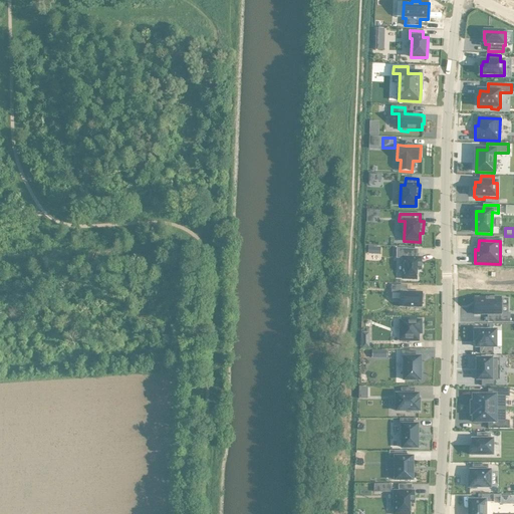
[(398,249),(397,258),(404,259),(403,279),(417,279),(417,270),(421,270),(421,259),(418,258),(418,250),(398,249)]
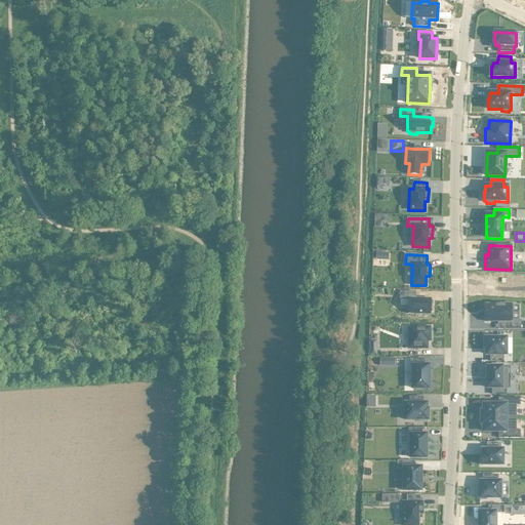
[(401,291),(401,299),(410,299),(409,314),(431,315),(431,309),(433,309),(434,301),(432,301),(432,299),(415,298),(416,292),(401,291)]
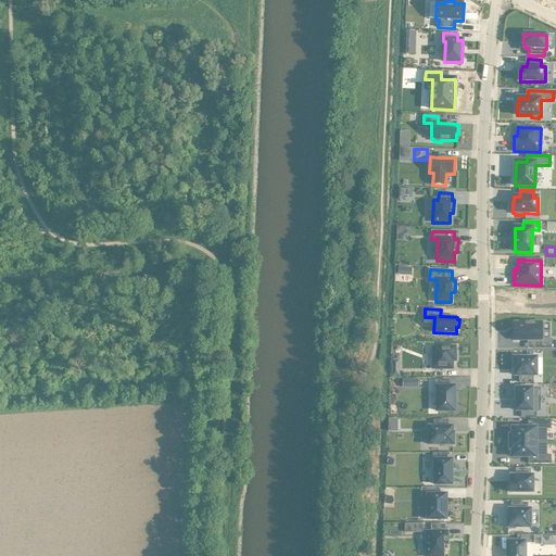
[(542,323),(515,323),(515,341),(528,341),(533,341),(533,349),(552,349),(552,340),(550,340),(542,340),(542,323)]
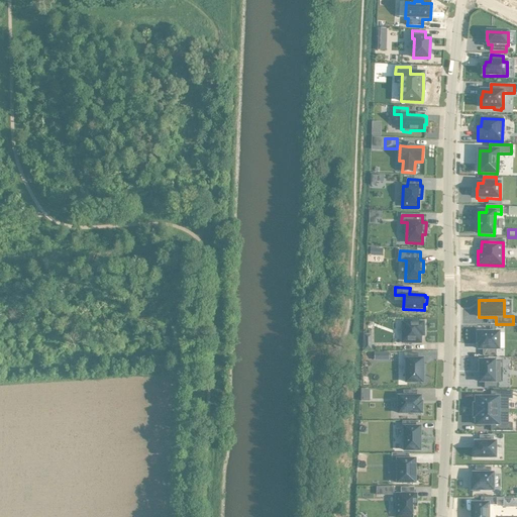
[(403,323),(403,343),(421,343),(421,335),(424,335),(424,323),(403,323)]
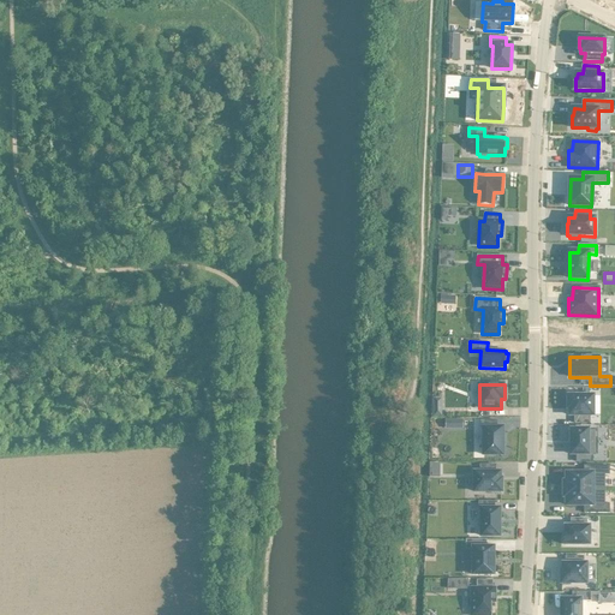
[(569,396),(569,408),(571,408),(571,416),(574,416),(574,423),(590,423),(590,416),(593,416),(593,396),(569,396)]
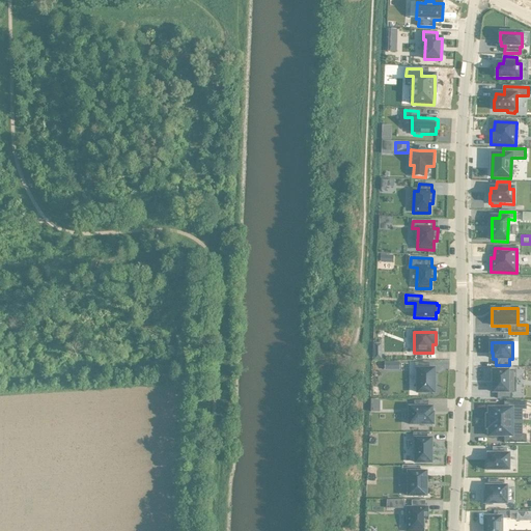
[(416,363),(416,371),(418,371),(418,393),(435,393),(435,370),(429,370),(429,363),(416,363)]
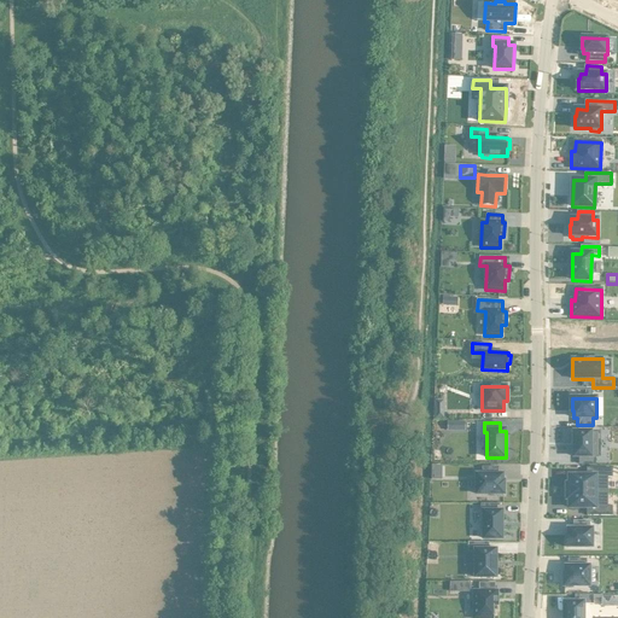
[(575,432),(575,456),(590,456),(590,432),(575,432)]
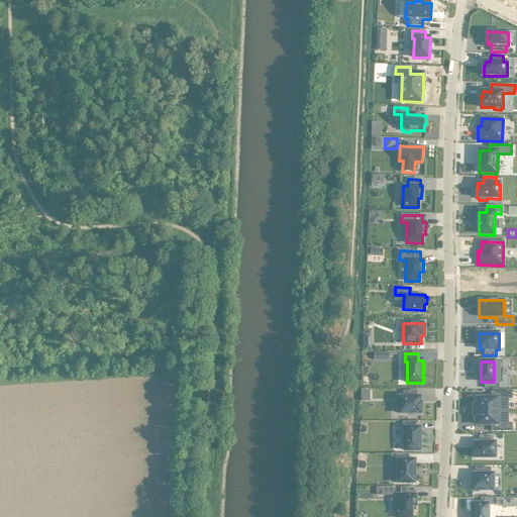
[(400,398),(400,413),(422,413),(422,403),(420,403),(420,398),(417,398),(417,391),(404,391),(404,398),(400,398)]
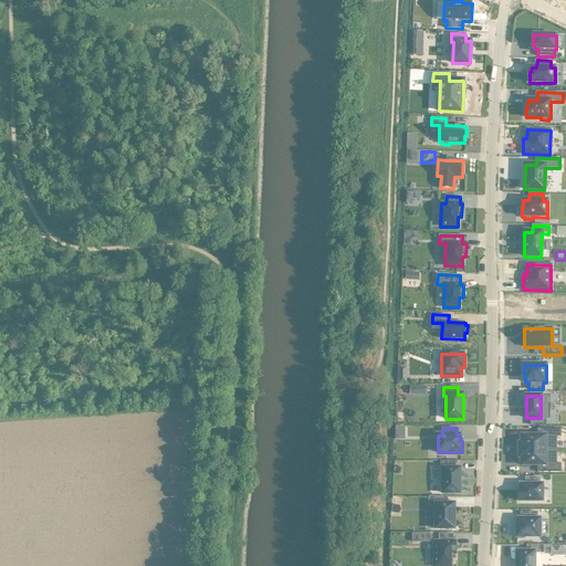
[(520,444),(520,451),(556,451),(556,437),(561,437),(561,429),(538,429),(538,437),(522,437),(522,444),(520,444)]
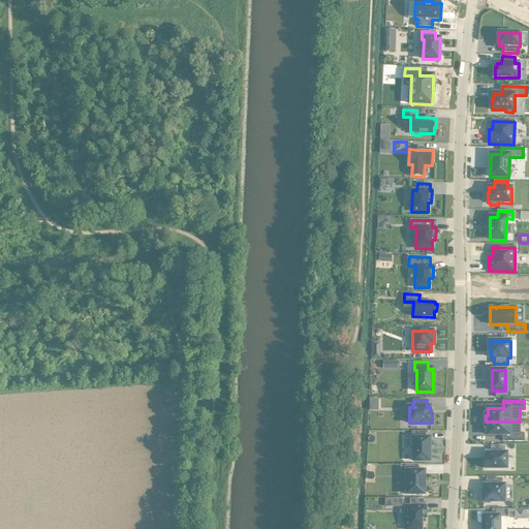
[(486,422),(486,428),(488,428),(488,435),(503,435),(503,441),(524,441),(524,434),(520,434),(520,422),(486,422)]
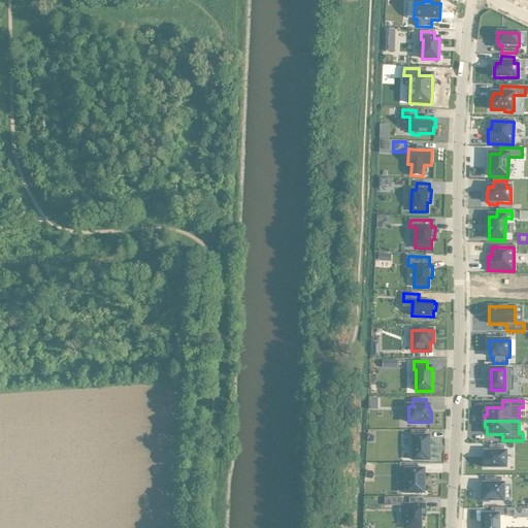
[(425,431),(411,431),(411,438),(414,438),(414,460),(429,460),(429,437),(425,437),(425,431)]
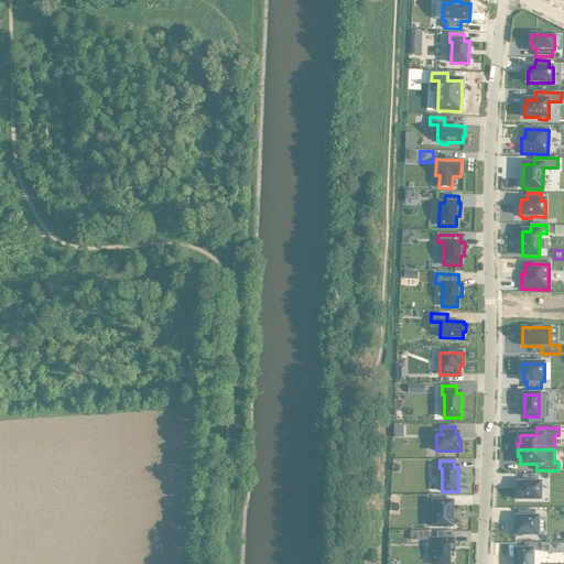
[(519,489),(519,500),(542,500),(542,484),(539,484),(539,476),(525,476),(525,484),(520,484),(520,489),(519,489)]
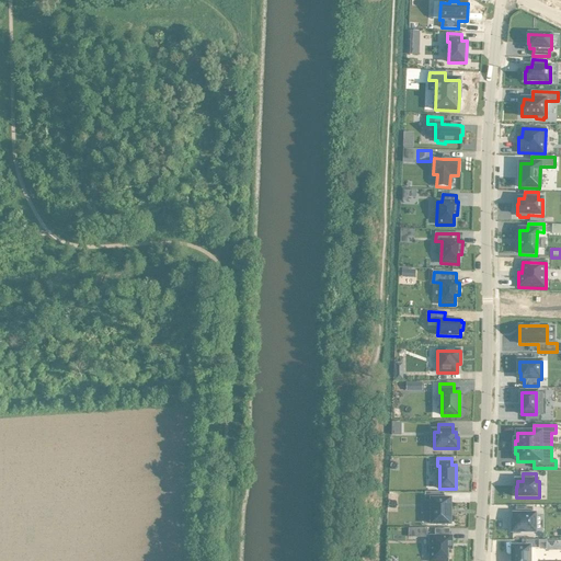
[(444,493),(425,493),(425,501),(432,501),(432,524),(450,524),(450,500),(444,500),(444,493)]
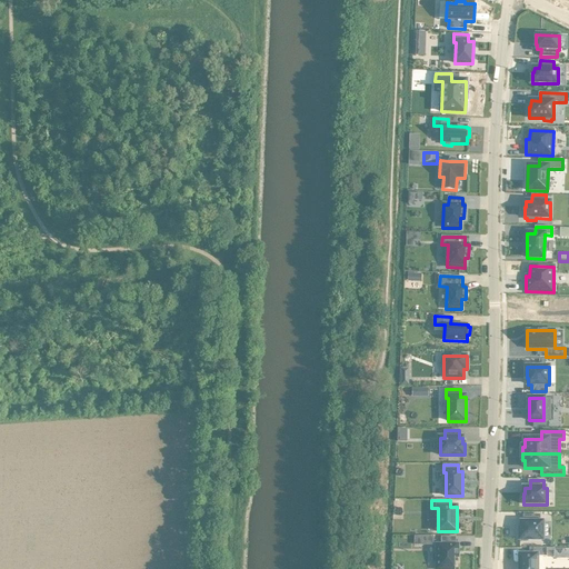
[(520,529),(520,540),(542,540),(542,522),(540,522),(540,515),(523,515),(523,522),(521,522),(521,529),(520,529)]
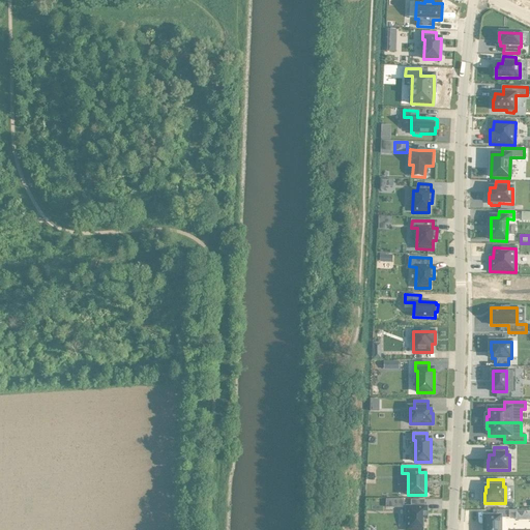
[(407,507),(406,529),(422,529),(423,520),(427,520),(427,507),(424,507),(424,501),(411,500),(411,507),(407,507)]
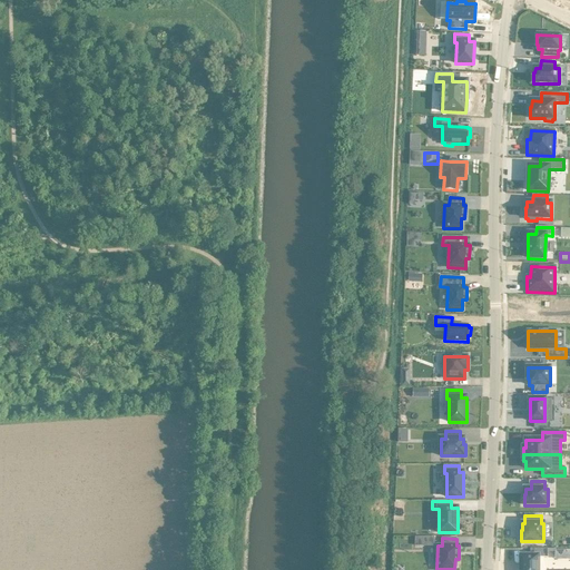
[(521,557),(520,569),(538,569),(538,557),(547,557),(547,549),(531,549),(531,557),(521,557)]
